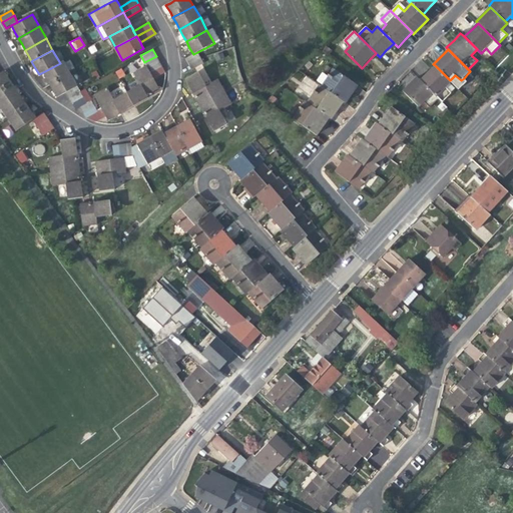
[(185,59),(188,64),(200,58),(197,52),(193,54),(185,59)]
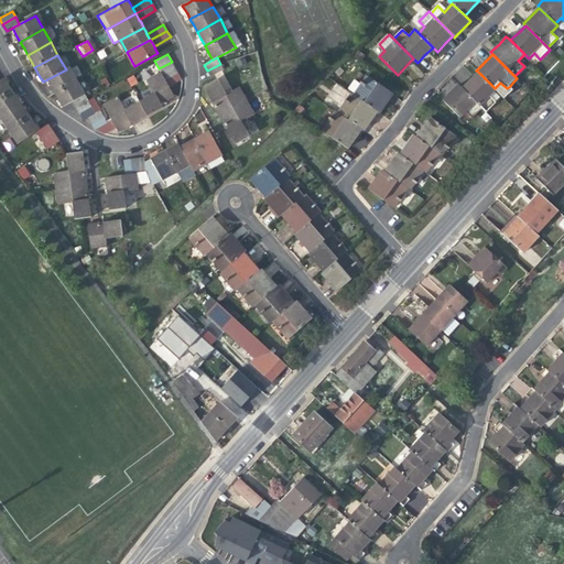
[(176,68),(172,62),(159,68),(161,73),(163,75),(176,68)]
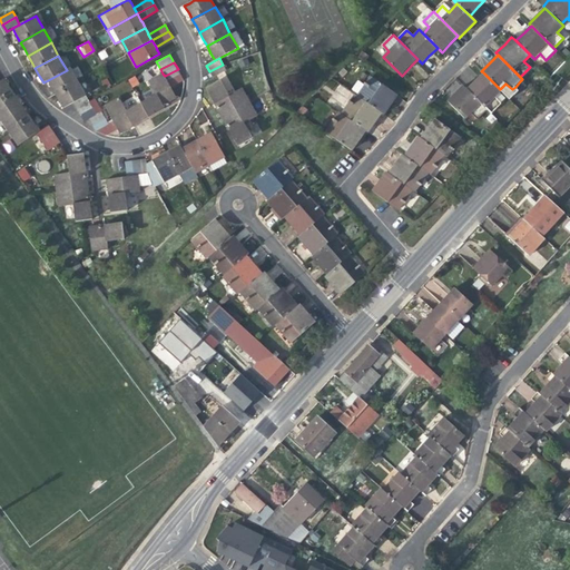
[(226,71),(223,65),(209,71),(213,78),(226,71)]
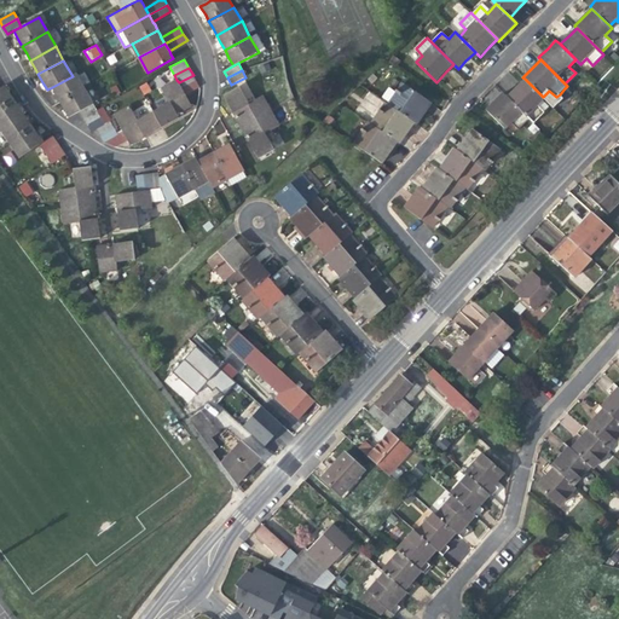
[(57,97),(59,102),(85,88),(76,73),(73,76),(52,87),(57,97)]
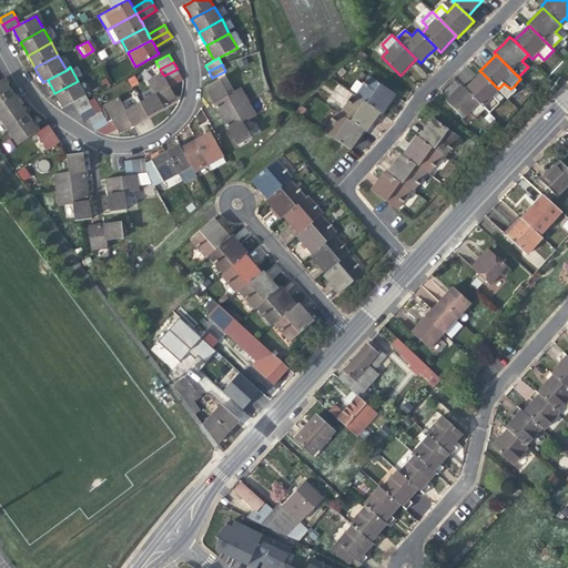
[(181,74),(178,69),(164,75),(168,82),(181,74)]
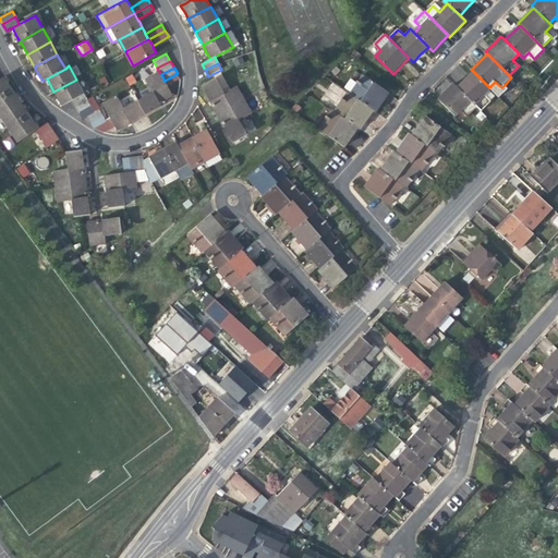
[(458,86),(478,107),(483,111),(492,101),(485,95),(492,89),(489,87),(473,71),(466,77),(458,86)]
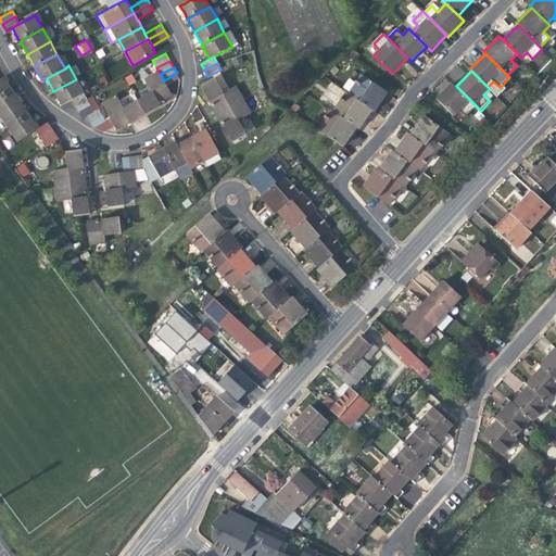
[(153,92),(166,85),(164,80),(161,74),(159,72),(146,79),(153,92)]
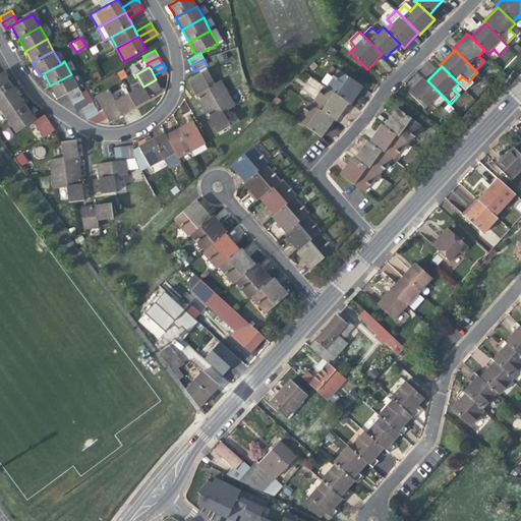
[(168,73),(166,68),(154,75),(156,79),(168,73)]
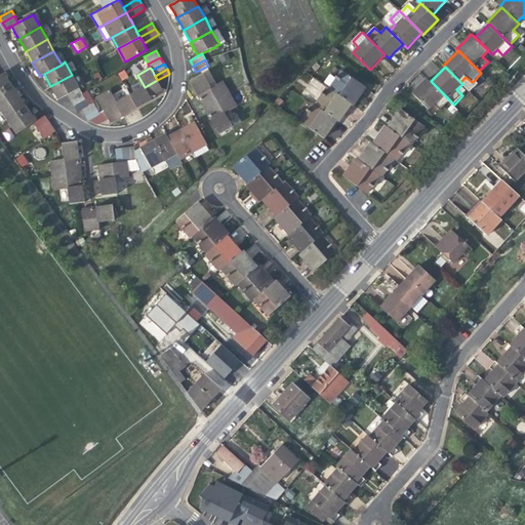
[(361,96),(366,88),(341,71),(329,88),(352,105),(354,106),(361,96)]
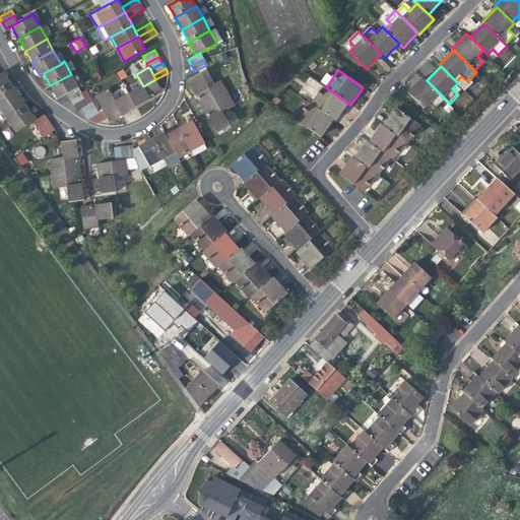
[(6,78),(2,73),(0,74),(0,90),(10,84),(6,78)]
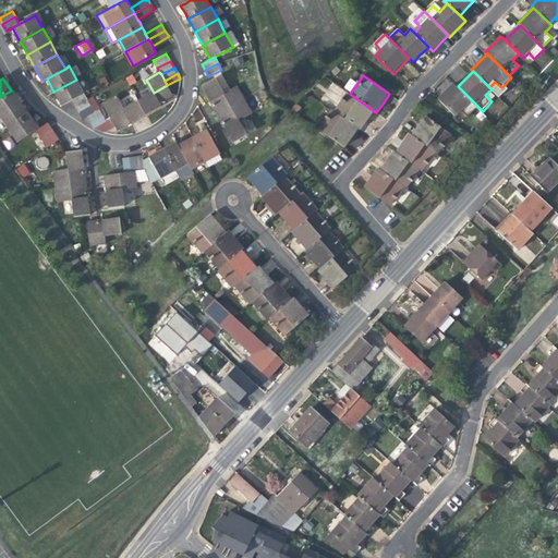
[(202,87),(210,101),(223,94),(216,79),(202,87)]
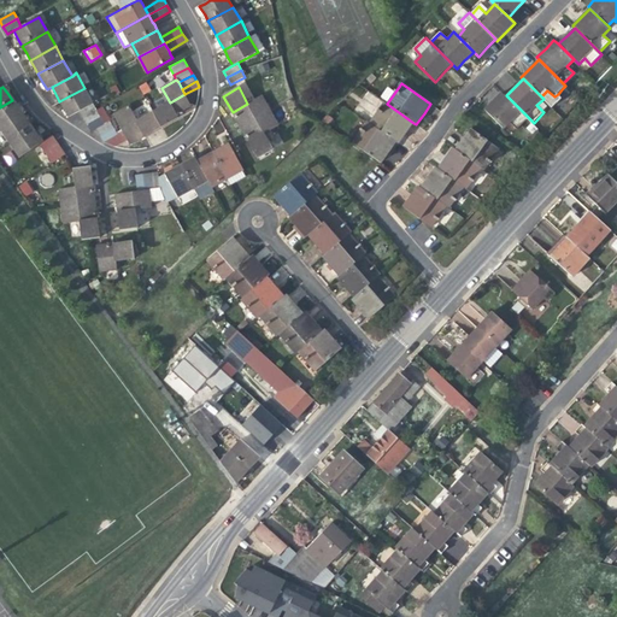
[(69,117),(78,111),(92,104),(93,103),(84,88),(59,101),(64,110),(69,117)]
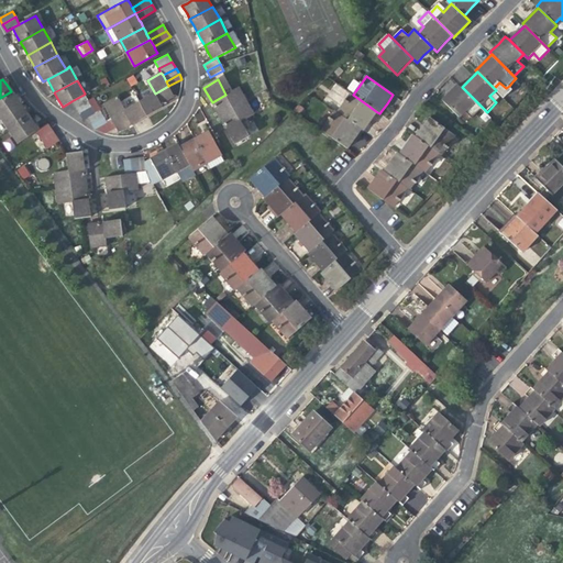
[(340,106),(349,92),(335,83),(327,96),(340,106)]
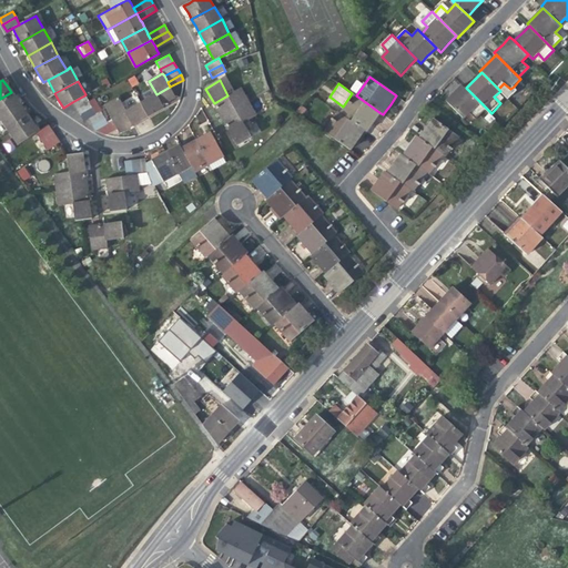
[(517,90),(514,87),(510,89),(504,83),(498,89),(500,91),(508,99),(517,90)]
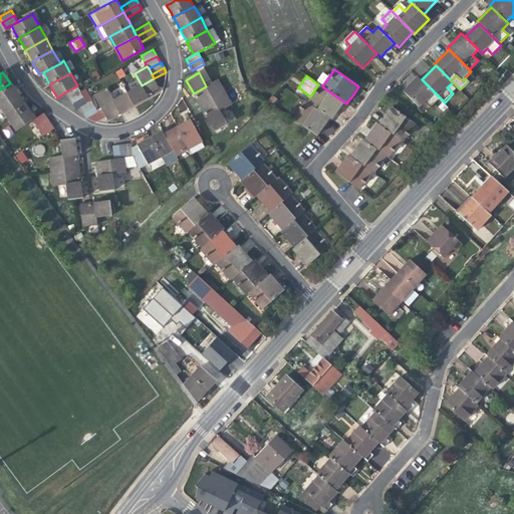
[(431,107),(441,98),(422,79),(419,76),(412,83),(404,91),(420,107),(426,102),(431,107)]
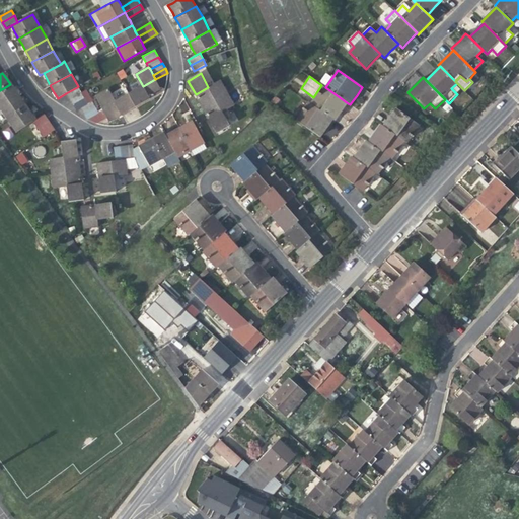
[(162,92),(155,79),(143,86),(130,93),(137,106),(150,98),(162,92)]
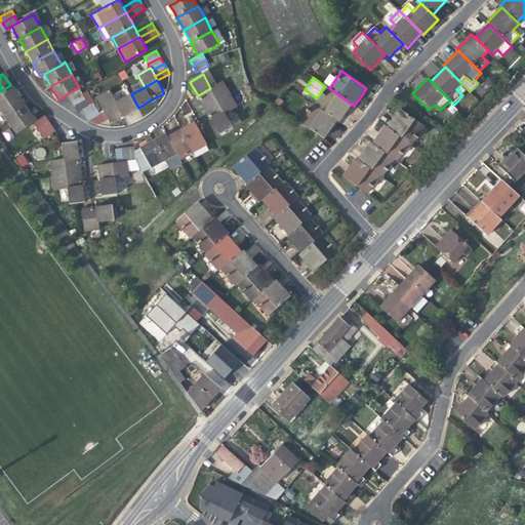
[(223,81),(210,88),(198,95),(201,102),(204,107),(229,93),(223,81)]
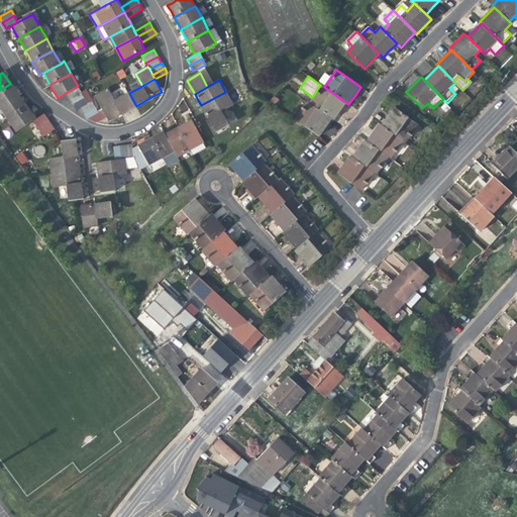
[(14,90),(10,84),(0,90),(0,107),(18,95),(14,90)]
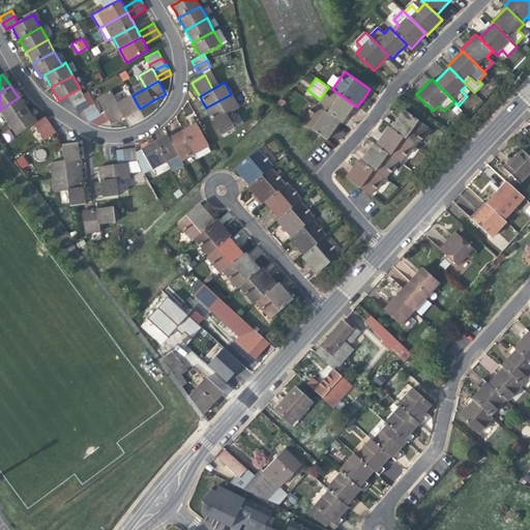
[(350,113),(355,106),(332,89),(330,88),(318,106),(341,122),(343,123),(350,113)]
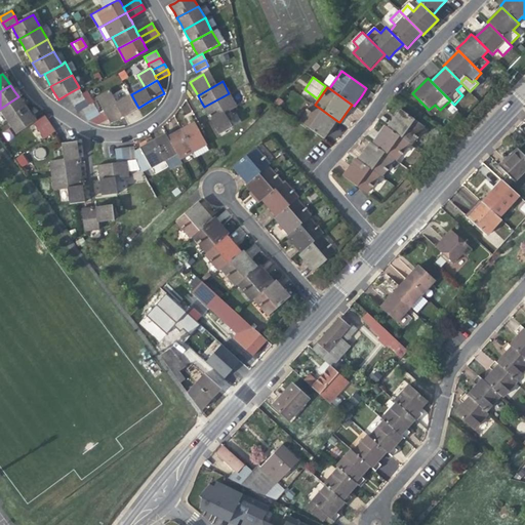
[(67,94),(70,99),(81,93),(78,88),(67,94)]
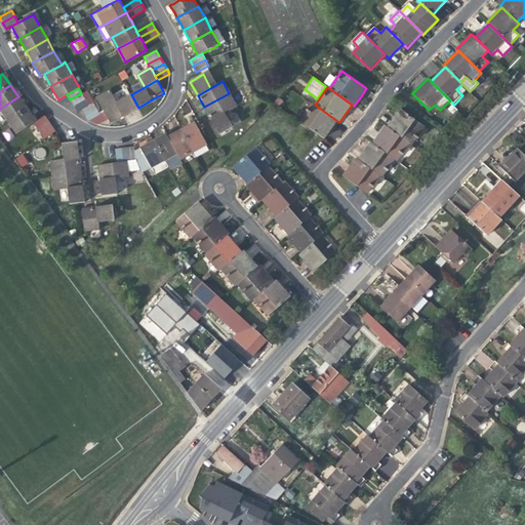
[(96,97),(104,110),(117,103),(110,90),(96,97)]
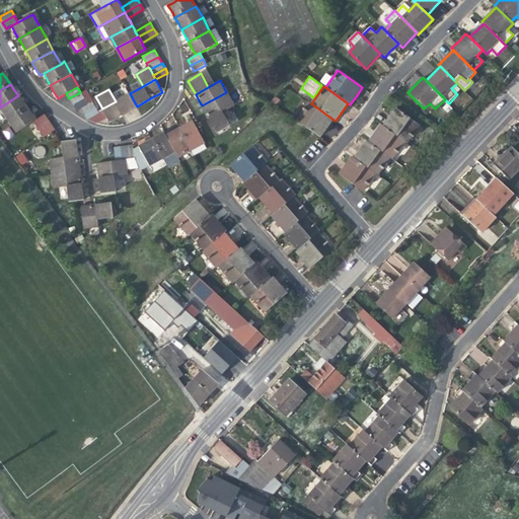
[(69,98),(72,104),(83,98),(80,92),(69,98)]
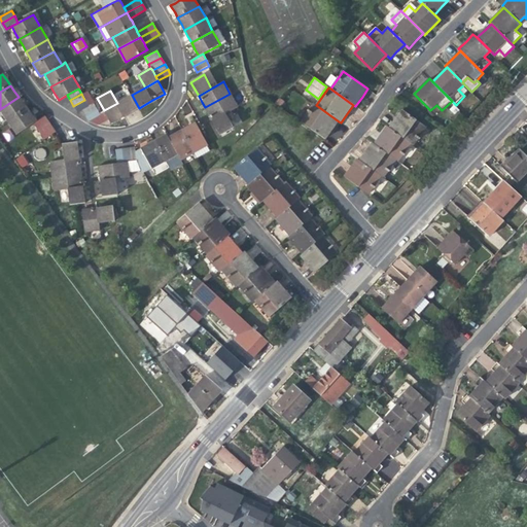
[(212,121),(225,114),(238,107),(230,94),(205,107),(209,114),(212,121)]
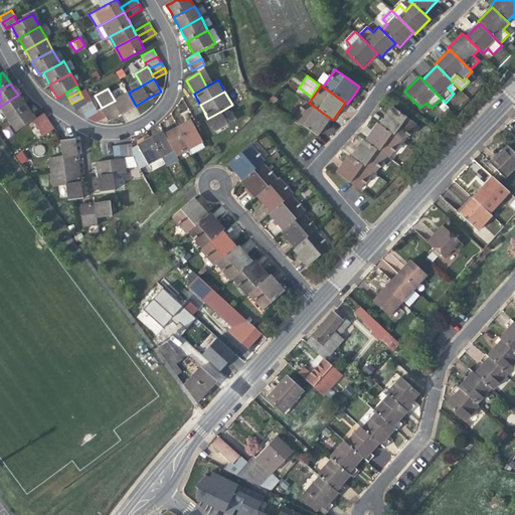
[(129,93),(115,101),(102,108),(108,120),(123,113),(136,106),(129,93)]
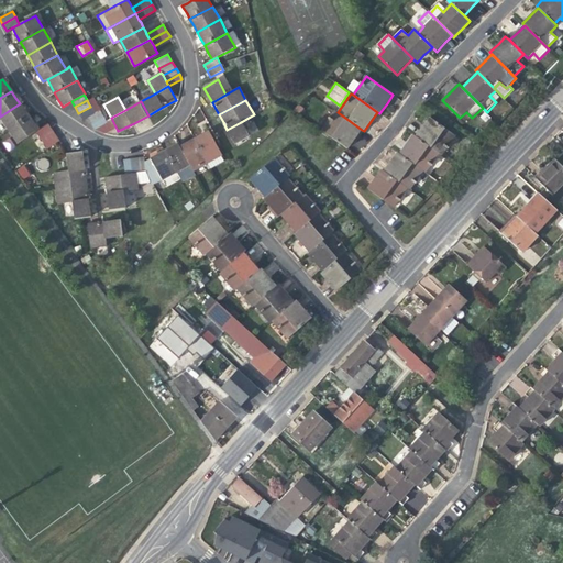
[(494,106),(498,114),(510,110),(506,101),(494,106)]
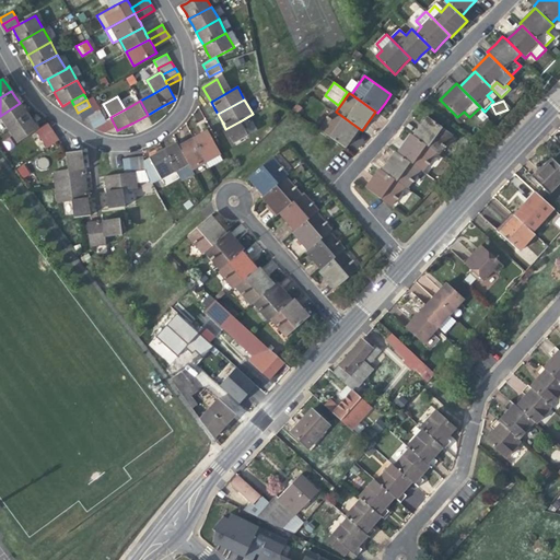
[(23,109),(20,103),(0,116),(8,129),(27,116),(23,109)]
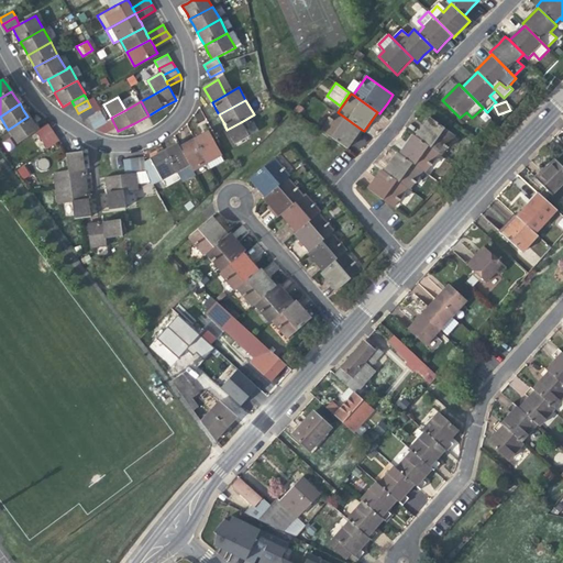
[(83,120),(88,117),(95,113),(90,107),(78,113),(83,120)]
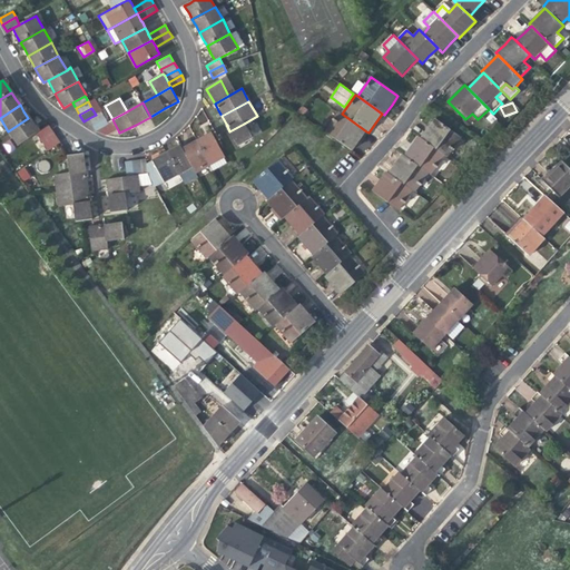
[(89,118),(92,125),(105,118),(101,111),(96,115),(89,118)]
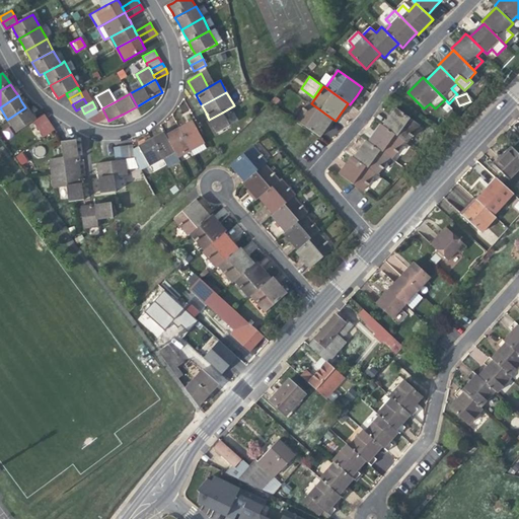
[(326,129),(334,120),(311,103),(308,102),(296,120),(320,137),(326,129)]
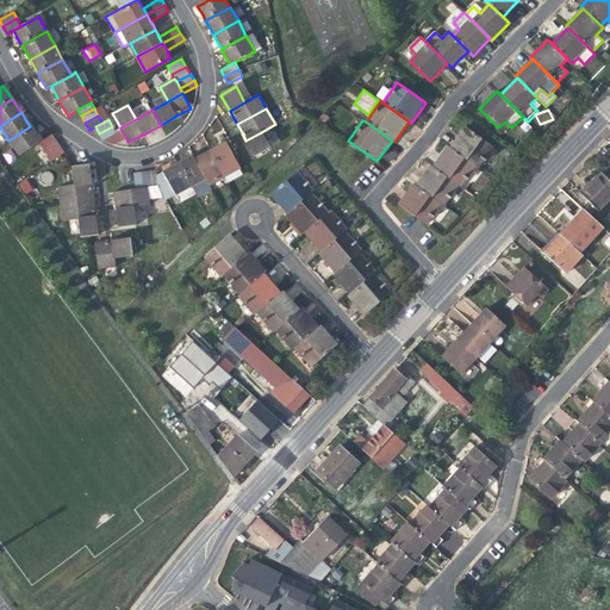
[(36,134),(30,126),(8,141),(19,156),(38,143),(41,142),(36,134)]
